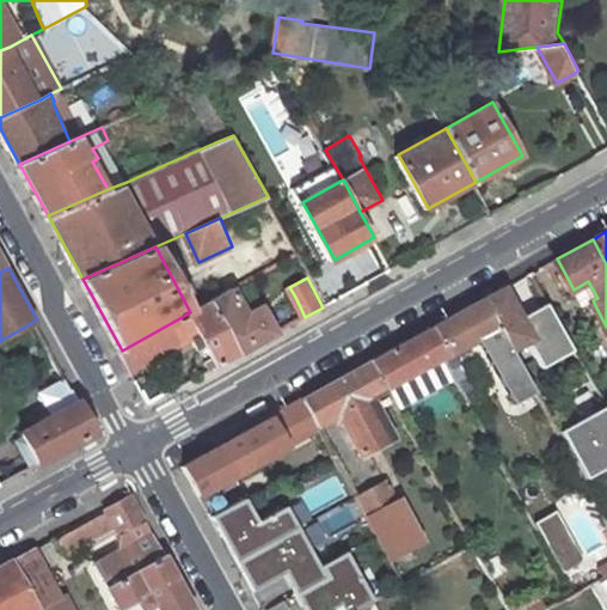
[(249,313),(234,287),(214,299),(243,352),(279,331),(268,312),(264,305),(249,313)]
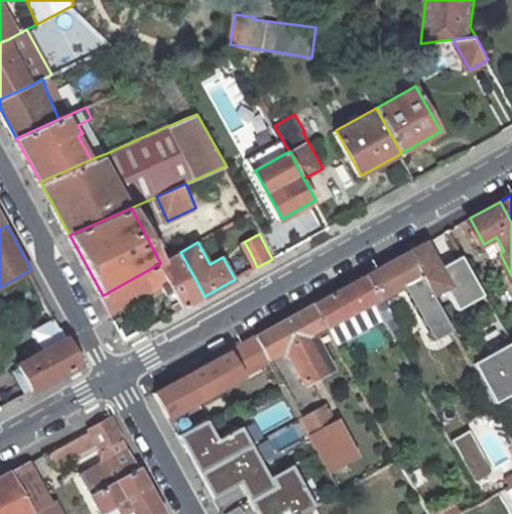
[(435,293),(451,284),(459,298),(463,306),(488,293),(466,253),(440,267),(427,242),(411,250),(435,293)]
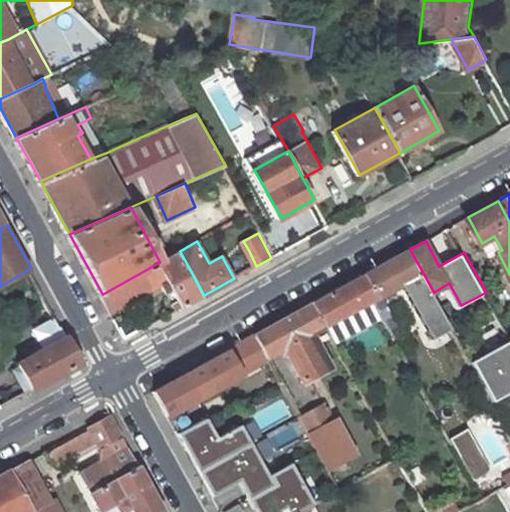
[(384,294),(406,283),(413,294),(414,294),(437,335),(453,326),(441,306),(434,292),(410,249),(365,274),(378,297),(374,299),(385,316),(398,340),(408,334),(403,325),(401,326),(384,294)]
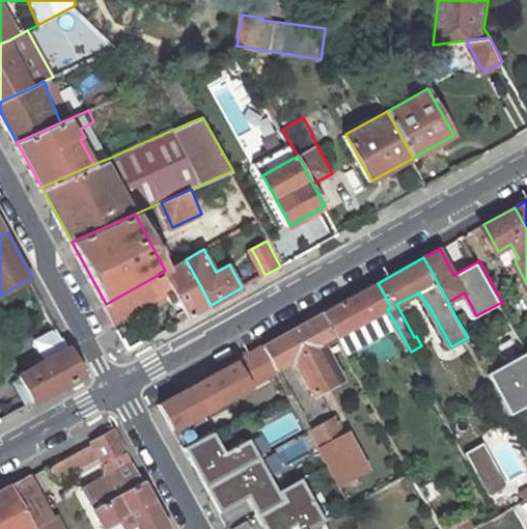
[(175,288),(190,316),(211,305),(186,259),(165,271),(106,304),(116,322),(175,288)]
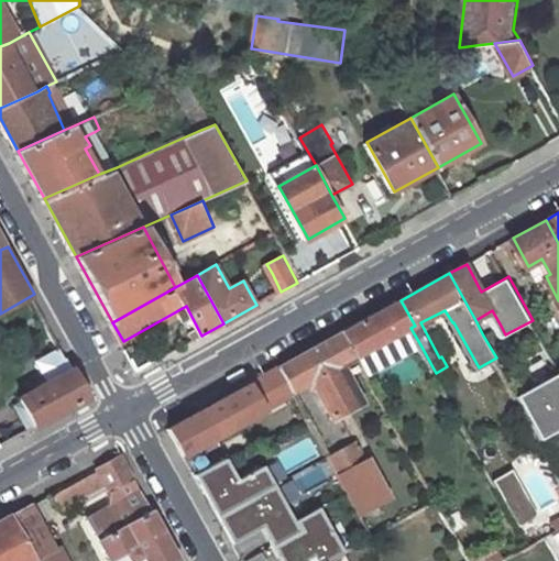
[(401,300),(344,331),(358,355),(363,364),(370,376),(422,347),(410,328),(415,326),(401,300)]
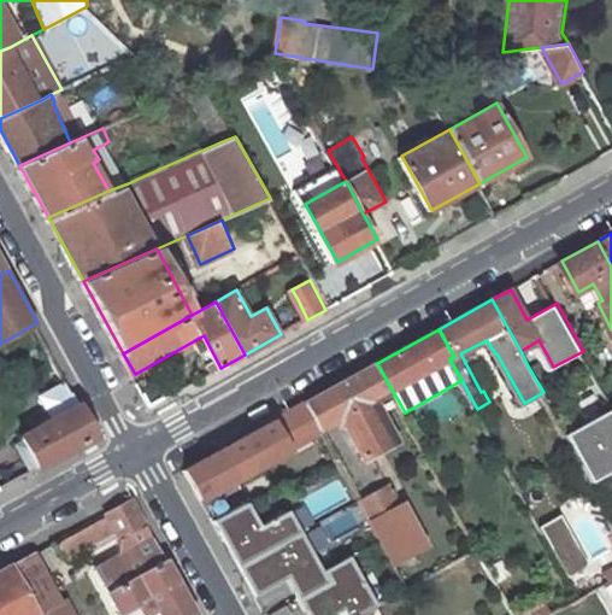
[(548,357),(539,340),(521,351),(529,368),(548,357)]
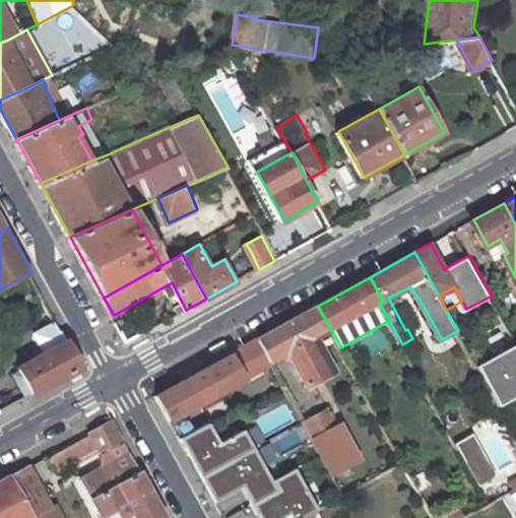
[(318,306),(260,338),(272,361),(289,350),(309,385),(326,376),(332,373),(317,346),(325,342),(335,336),(330,328),(318,306)]
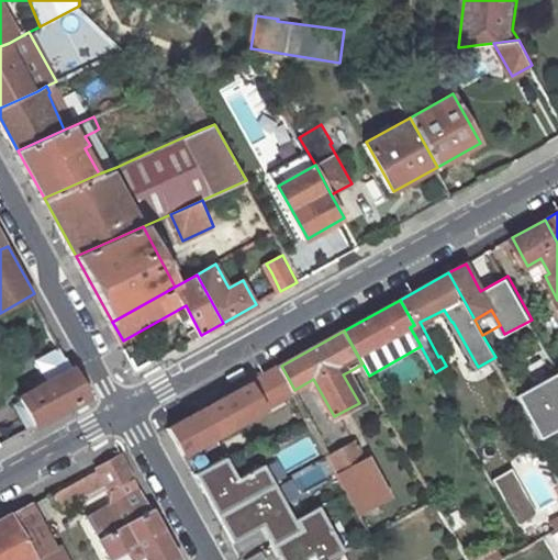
[(32,428),(90,395),(68,356),(63,345),(37,358),(51,380),(22,396),(22,398),(30,410),(23,413),(32,428)]
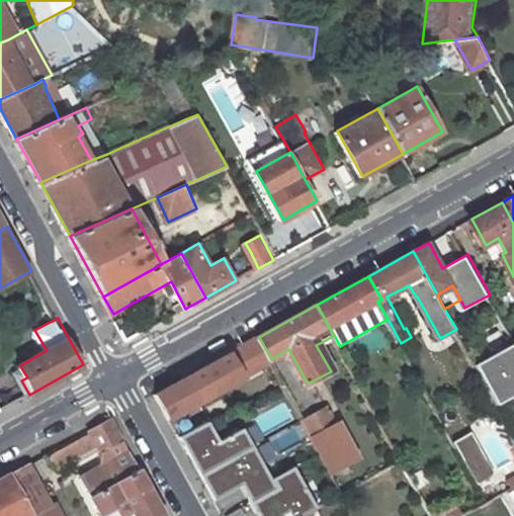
[(259,337),(157,393),(170,418),(189,407),(188,406),(199,399),(200,401),(244,377),(241,370),(262,358),(266,365),(272,361),(271,359),(259,337)]
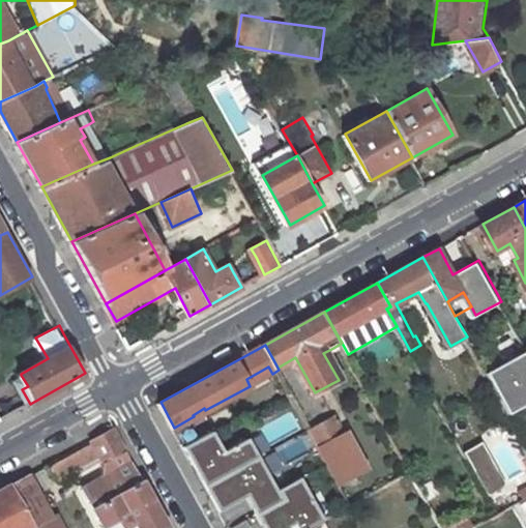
[(489,377),(512,417),(525,409),(525,354),(507,365),(489,377)]
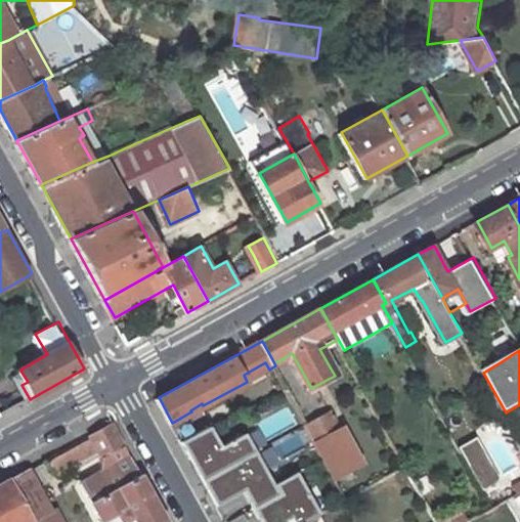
[(333,409),(307,423),(317,441),(326,457),(342,487),(360,476),(355,468),(364,463),(363,462),(344,427),(343,427),(333,409)]
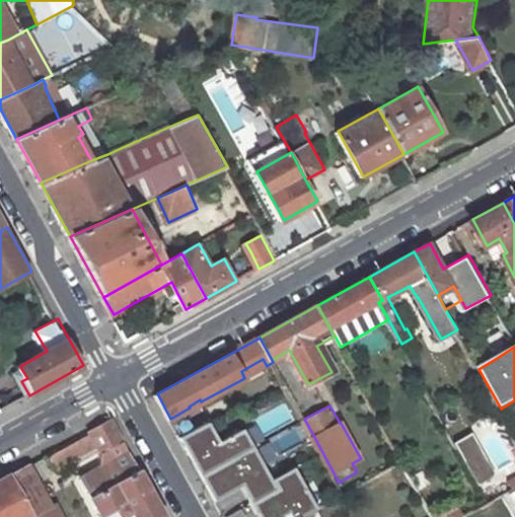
[(114,418),(51,452),(60,470),(74,463),(102,516),(163,516),(166,516),(114,418)]
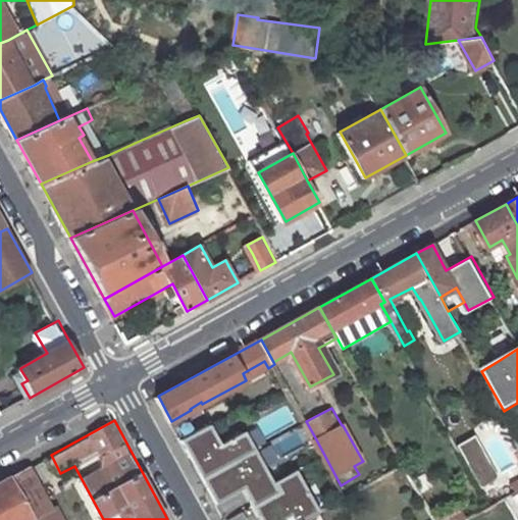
[(245,487),(262,519),(303,519),(315,514),(320,511),(297,470),(288,474),(274,482),(256,449),(246,430),(222,444),(211,423),(183,439),(192,456),(197,453),(201,460),(196,463),(217,503),(245,487)]
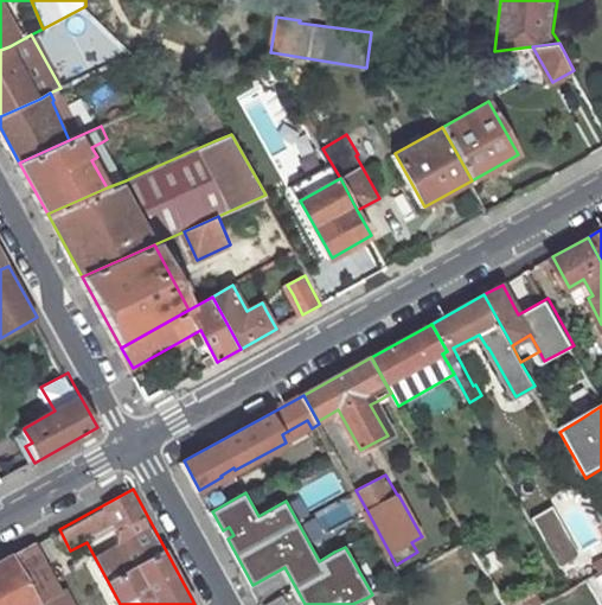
[(554,507),(535,517),(563,565),(582,554),(554,507)]
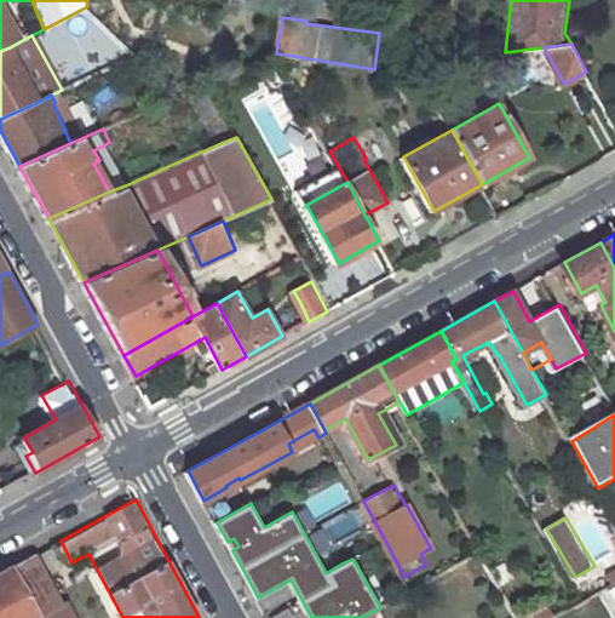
[(482,551),(470,558),(480,576),(492,568),(482,551)]
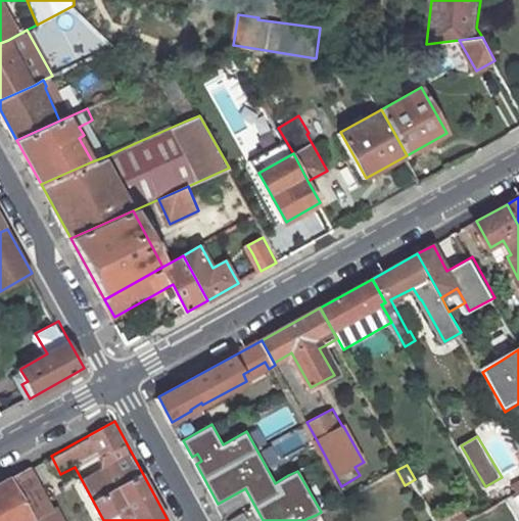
[(65,520),(59,507),(54,510),(31,467),(12,477),(36,520),(65,520)]
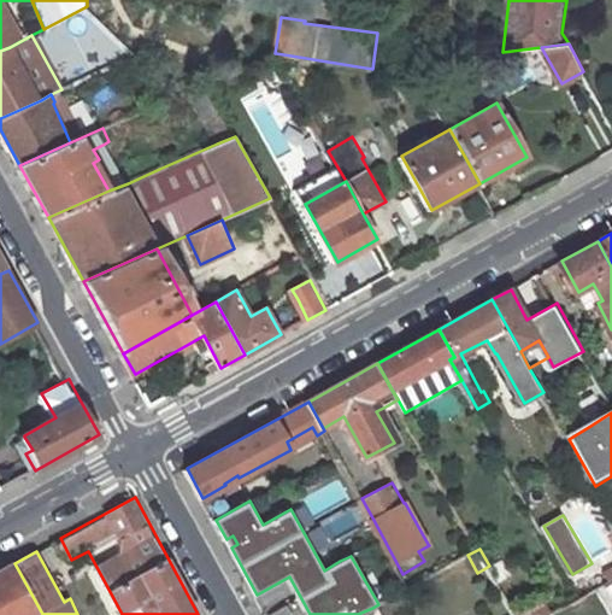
[(0,570),(0,614),(42,614),(15,563),(0,570)]
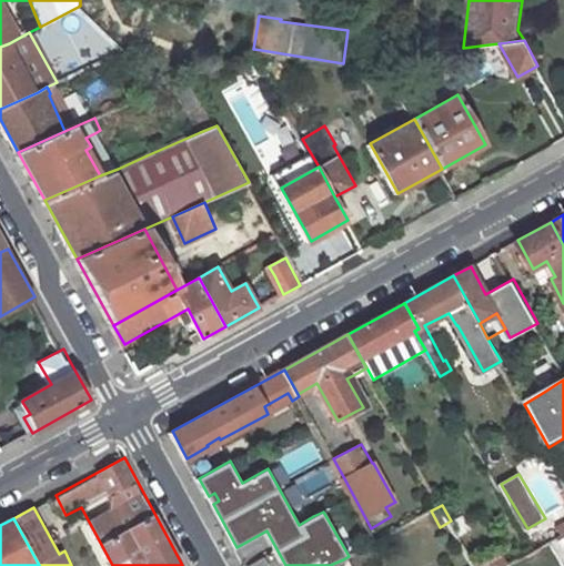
[(502,548),(475,562),(477,565),(505,565),(511,564),(502,548)]
